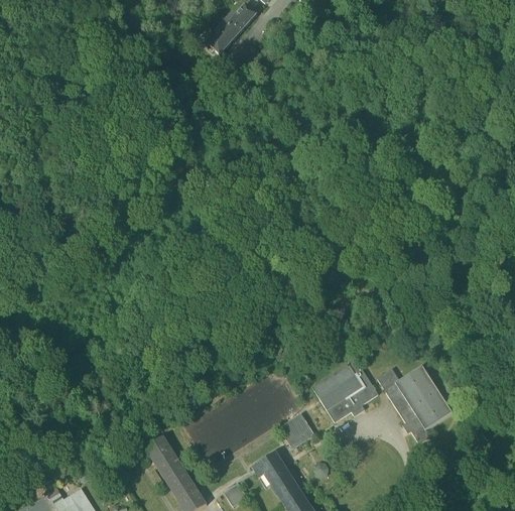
[(208,43),(220,53),(256,13),(244,3),(235,13),(232,11),(215,29),(218,32),(208,43)]
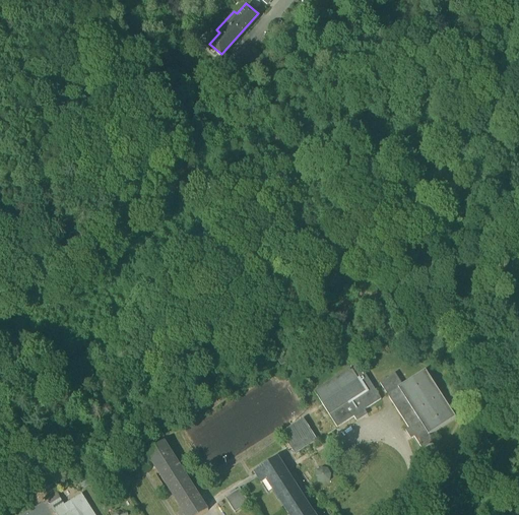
[(358,360),(355,362),(353,359),(349,362),(351,365),(350,365),(350,364),(314,387),(336,424),(353,412),(354,415),(366,408),(364,405),(381,395),(358,360)]
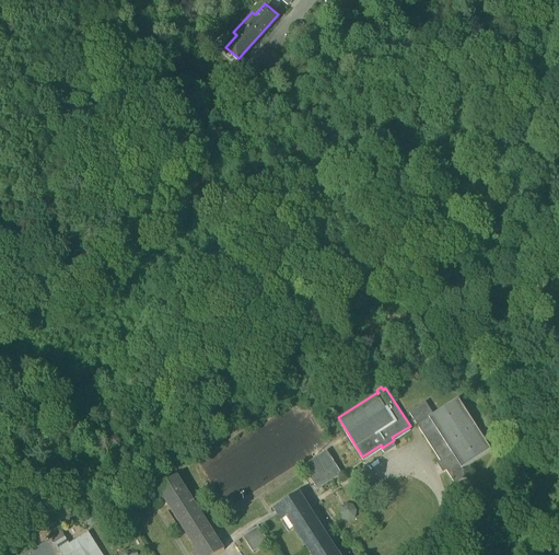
[(445,466),(454,481),(467,472),(462,464),(490,447),(457,395),(433,411),(424,397),(408,408),(440,458),(438,459),(443,467),(445,466)]
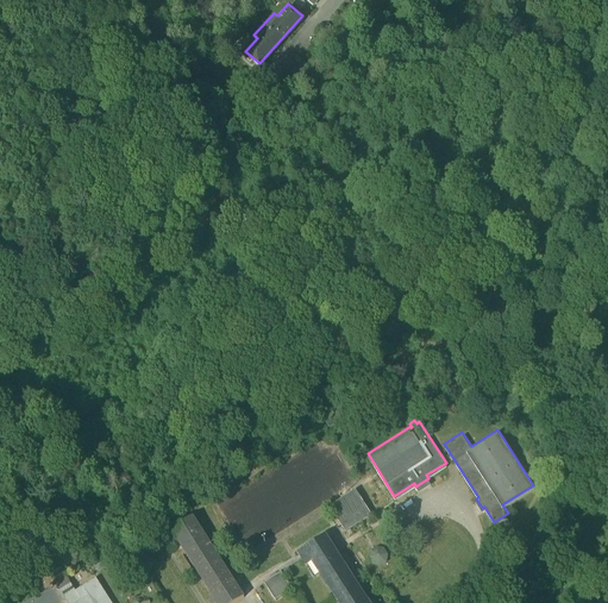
[(344,527),(344,528),(370,512),(370,510),(355,487),(355,485),(328,502),(328,503),(330,503),(342,522),(344,527)]
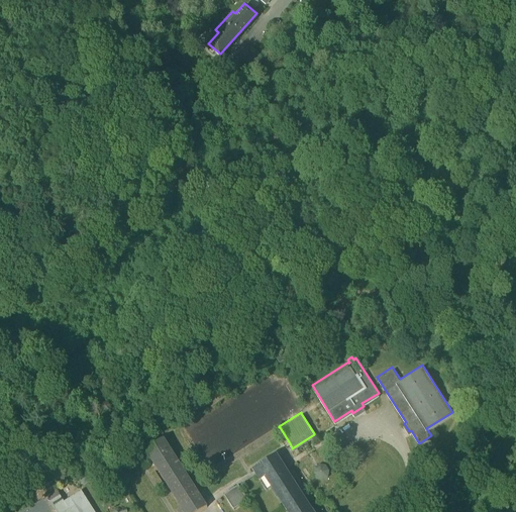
[(192,511),(206,503),(206,502),(205,503),(199,494),(200,493),(199,492),(199,493),(164,437),(164,436),(164,435),(144,447),(143,447),(144,448),(145,448),(181,504),(176,508),(176,509),(177,508),(180,511),(192,511)]
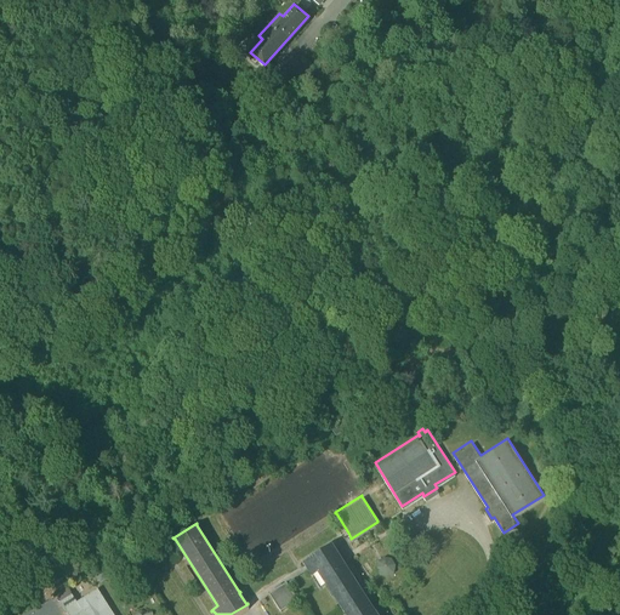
[(330,544),(334,548),(351,537),(348,533),(331,542),(333,542),(330,544)]
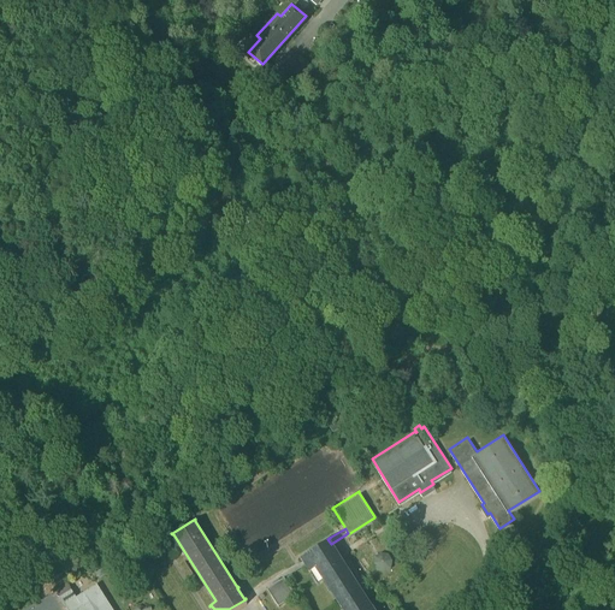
[(374,609),(372,604),(371,605),(336,550),(337,550),(336,549),(335,550),(331,544),(327,539),(330,538),(329,538),(329,537),(300,555),(301,556),(302,556),(309,567),(307,567),(308,568),(315,564),(344,609),(374,609)]
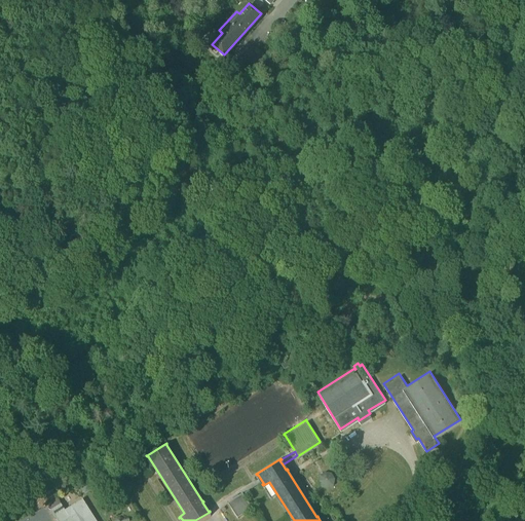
[(335,479),(328,467),(315,474),(323,485),(335,479)]
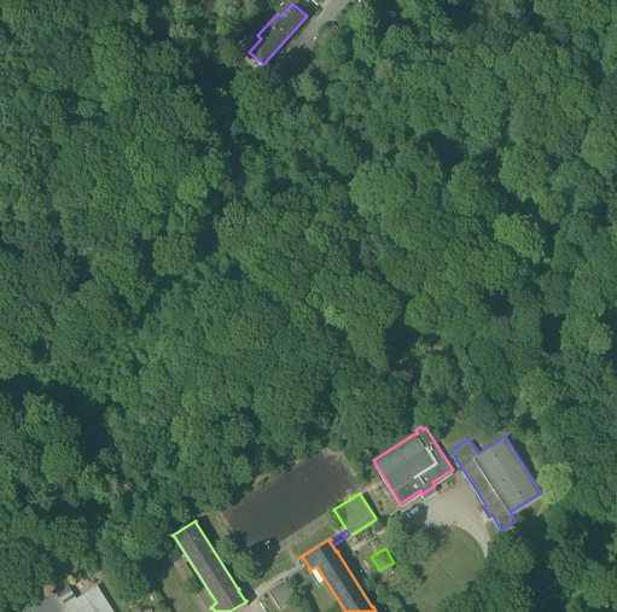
[(267,587),(278,605),(296,594),(284,576),(267,587)]
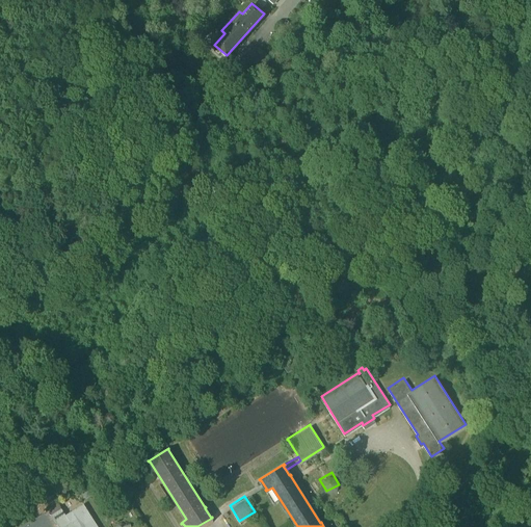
[(77,526),(81,525),(82,526),(99,526),(83,502),(65,514),(55,520),(59,526),(77,526)]
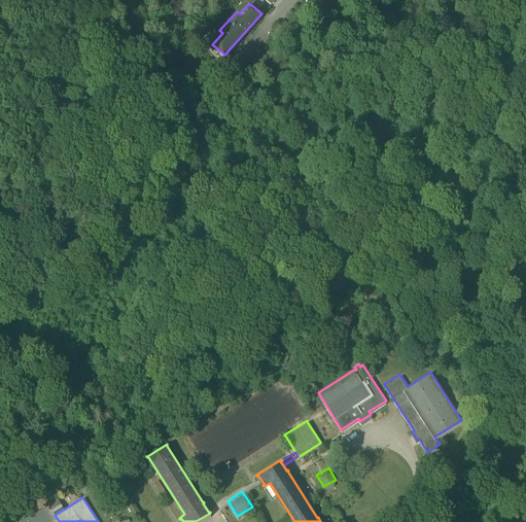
[(50,509),(55,515),(65,509),(61,502),(50,509)]
